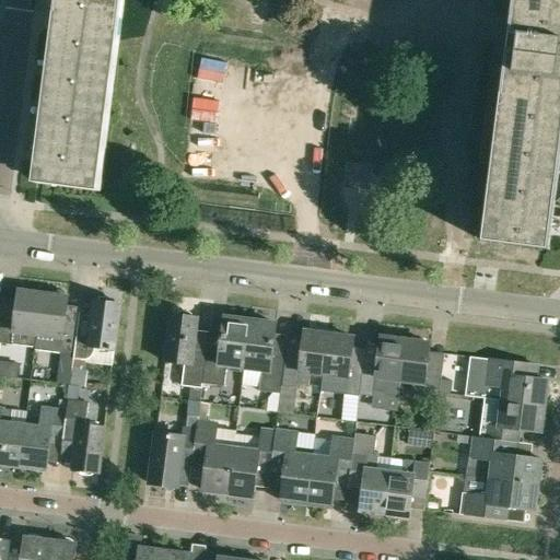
[(59,0),(58,11),(35,183),(43,184),(97,190),(121,0),(59,0)]
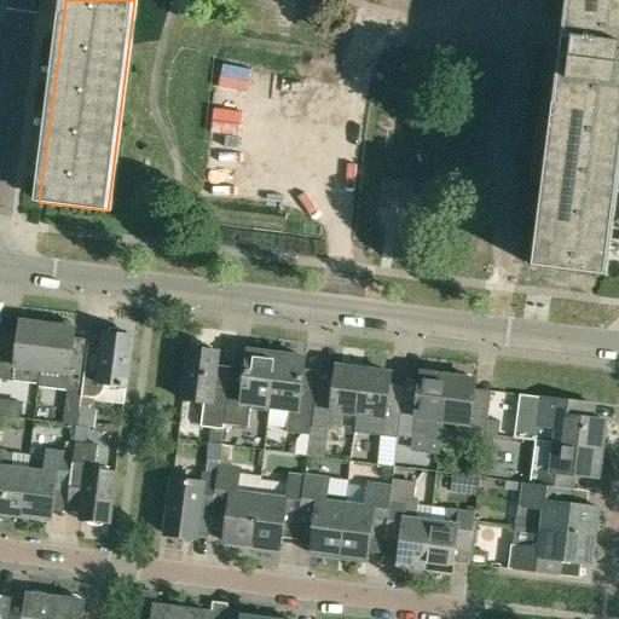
[(539,266),(599,273),(607,275),(618,183),(618,0),(573,0),(568,38),(576,39),(573,55),(547,51),(530,180),(550,183),(539,266)]
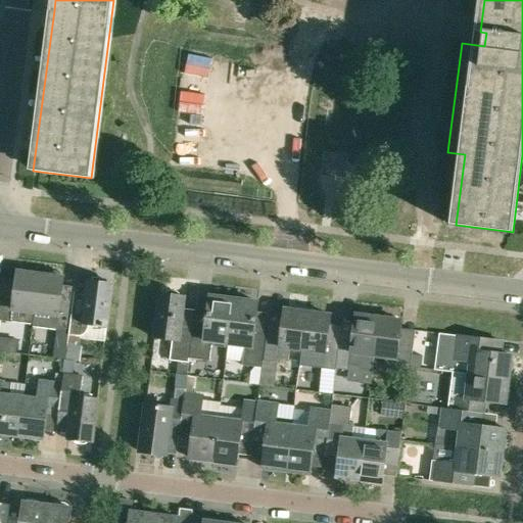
[(0,320),(11,322),(11,321),(33,324),(35,314),(35,312),(40,274),(35,274),(33,270),(24,269),(19,272),(17,271),(16,279),(14,297),(0,295),(0,320)]
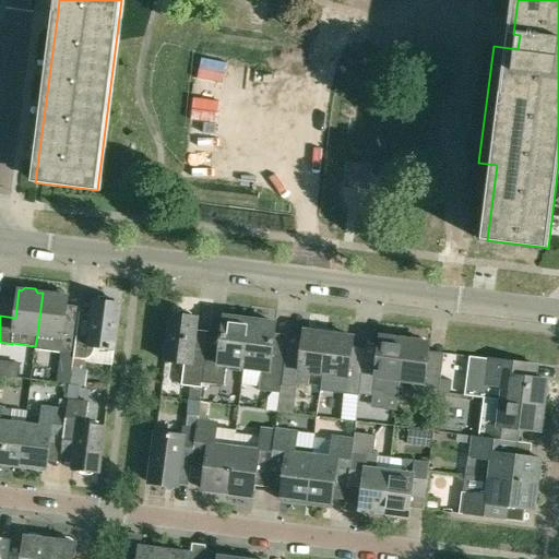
[(35,346),(35,347),(60,351),(61,349),(74,351),(78,325),(64,324),(67,305),(68,296),(63,296),(60,292),(50,290),(47,294),(43,293),(37,333),(37,335),(35,346)]
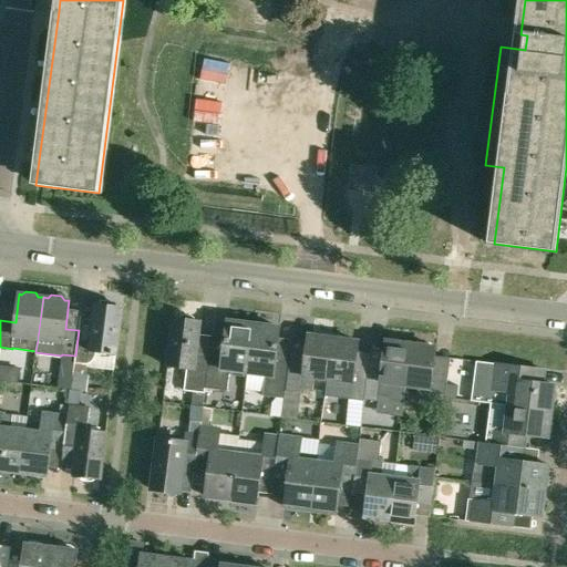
[(75,356),(74,363),(83,363),(86,363),(88,366),(114,369),(116,353),(122,307),(119,307),(101,305),(95,303),(94,318),(81,316),(79,330),(75,356)]
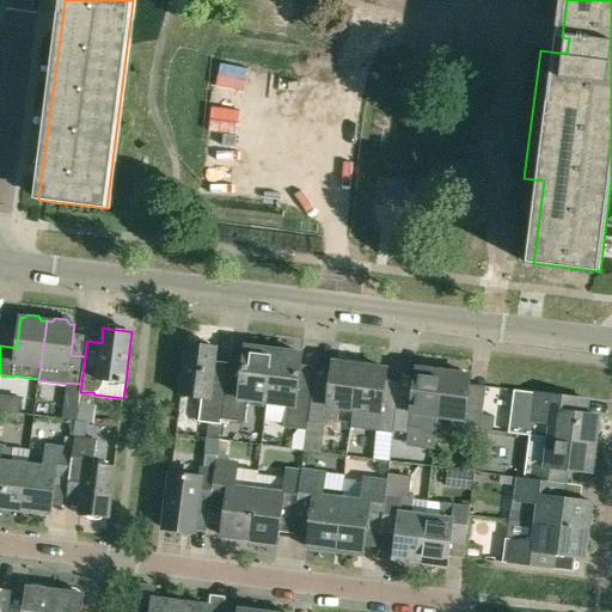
[(220,429),(220,424),(221,418),(226,384),(212,383),(216,347),(210,346),(208,342),(204,341),(200,341),(196,341),(193,343),(188,343),(181,395),(202,398),(199,421),(208,422),(207,438),(219,439),(220,429)]
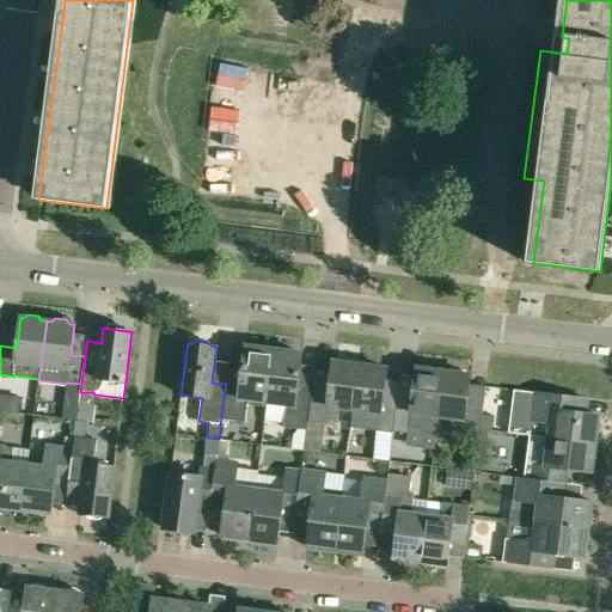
[(226,384),(221,418),(220,424),(220,429),(227,430),(228,420),(245,422),(248,399),(267,402),(274,349),(245,346),(240,379),(227,377),(226,384)]
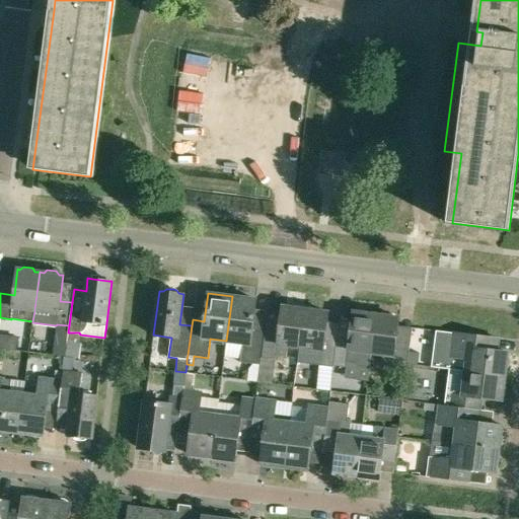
[(261,358),(265,332),(265,328),(252,327),(256,299),(232,296),(226,341),(242,343),(240,362),(260,364),(261,358)]
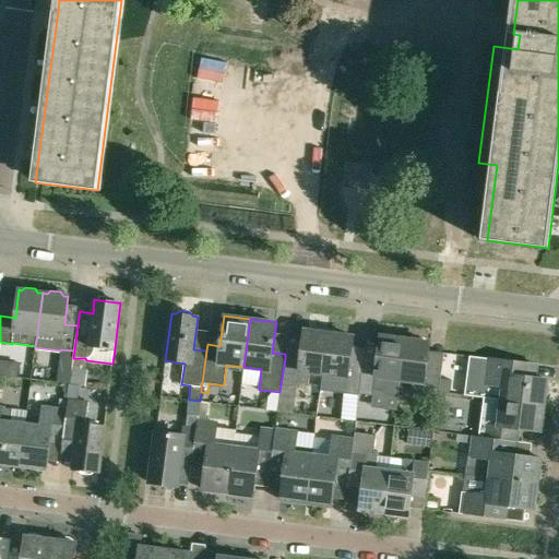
[(310,372),(322,373),(328,329),(320,329),(316,332),(304,330),(299,360),(285,358),(281,385),(296,388),(297,383),(308,384),(310,372)]
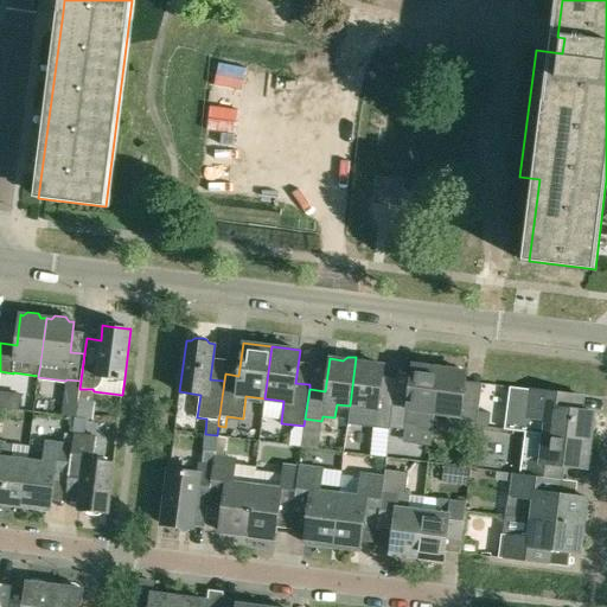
[(390,429),(390,428),(394,400),(379,397),(384,365),(368,363),(364,358),(356,357),(350,406),(364,408),(363,419),(369,427),(390,429)]
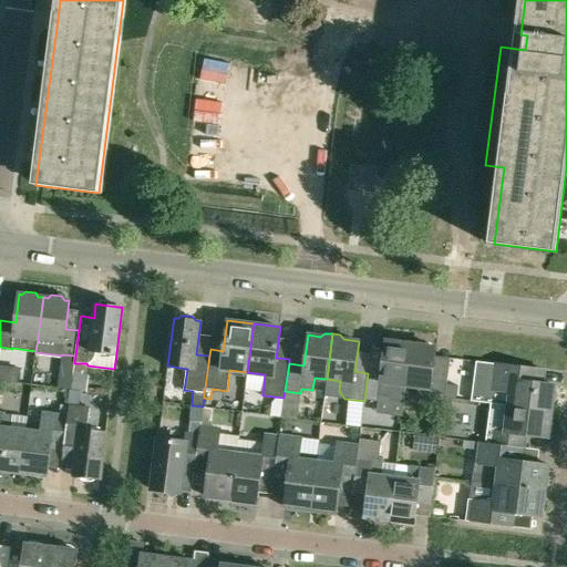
[(379,395),(390,397),(392,400),(404,402),(406,385),(412,344),(385,341),(383,351),(381,371),(368,369),(368,373),(364,400),(378,401),(379,395)]
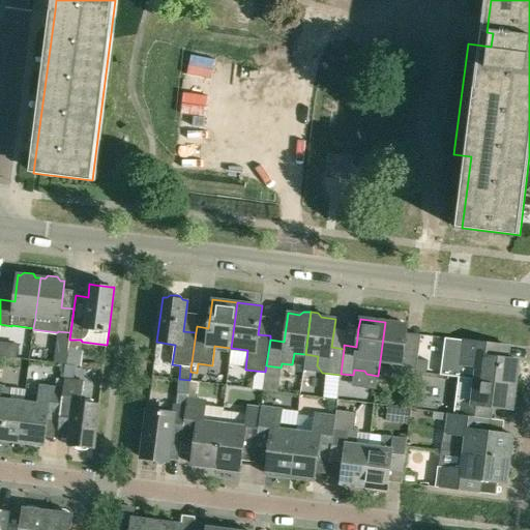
[(404,351),(406,332),(407,324),(385,322),(380,360),(390,361),(389,369),(392,373),(401,374),(401,376),(415,378),(418,353),(404,351)]
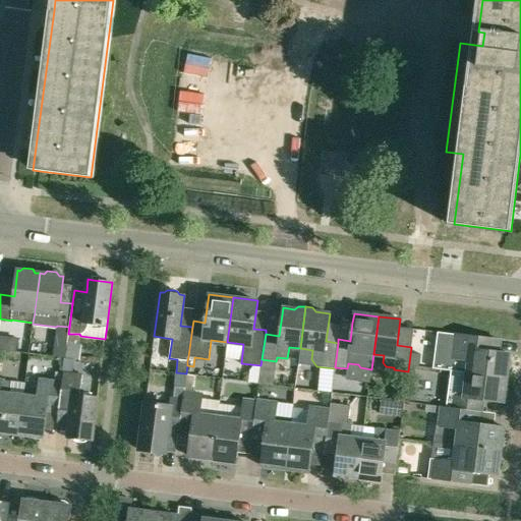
[(469,364),(468,372),(506,378),(507,369),(510,367),(512,365),(512,361),(511,358),(509,356),(509,353),(498,352),(500,340),(454,334),(451,358),(465,360),(469,364)]
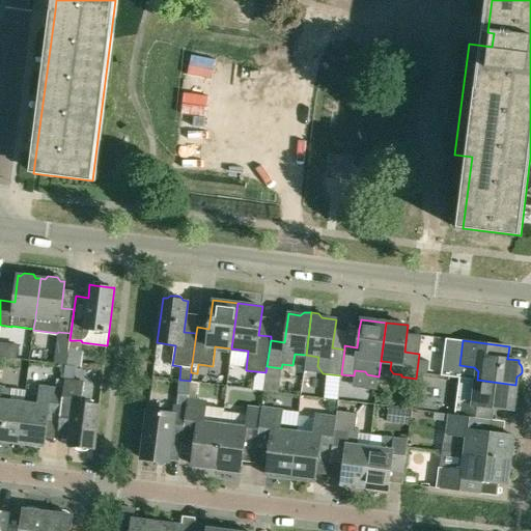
[(10,343),(8,358),(18,358),(19,344),(10,343)]
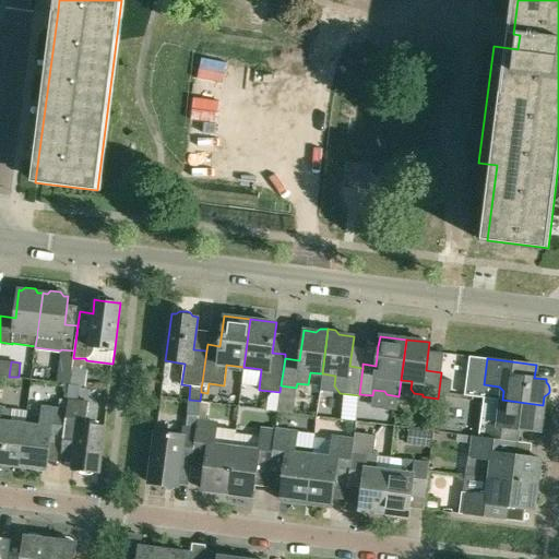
[(87,370),(81,369),(72,368),(70,384),(80,385),(85,387),(87,370)]
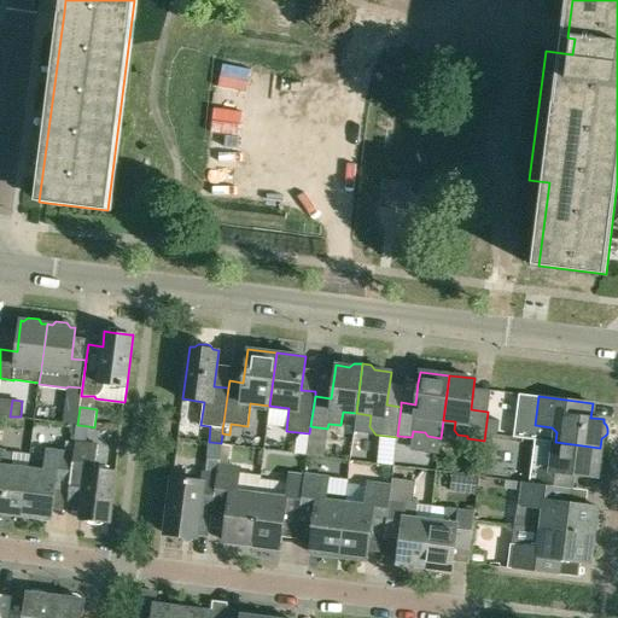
[(54,488),(69,489),(75,442),(66,441),(65,453),(47,450),(45,471),(28,468),(22,516),(51,519),(54,488)]
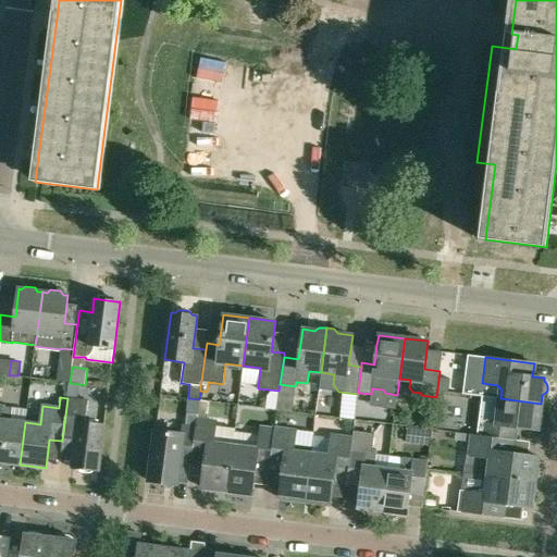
[(62,441),(61,455),(73,456),(72,467),(76,468),(78,471),(83,472),(87,473),(90,472),(94,470),(98,470),(103,424),(85,422),(88,400),(77,399),(76,399),(67,398),(66,409),(63,435),(62,441)]
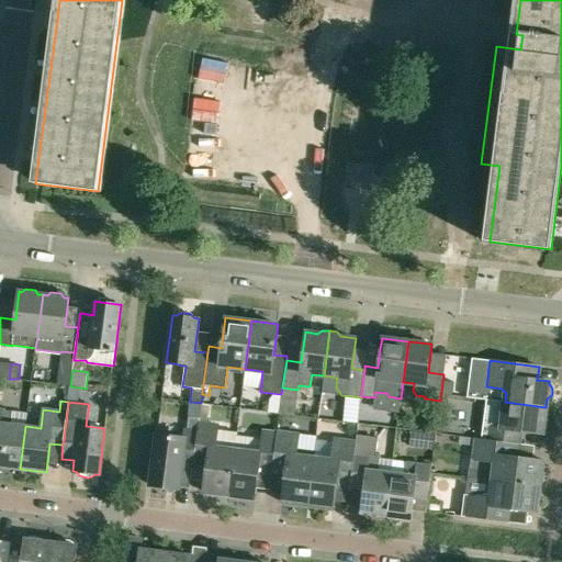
[(201,403),(190,402),(187,402),(186,416),(188,416),(187,428),(184,427),(183,438),(157,435),(150,485),(178,489),(180,468),(192,470),(193,460),(197,431),(199,423),(201,403)]
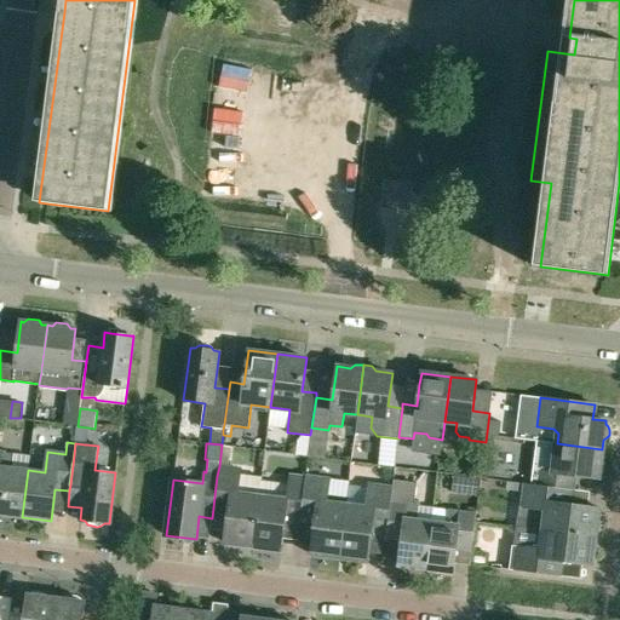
[(601,459),(602,449),(557,443),(555,458),(534,455),(530,484),(568,489),(573,489),(574,475),(598,478),(598,475),(602,472),(604,469),(606,465),(604,461),(601,459)]
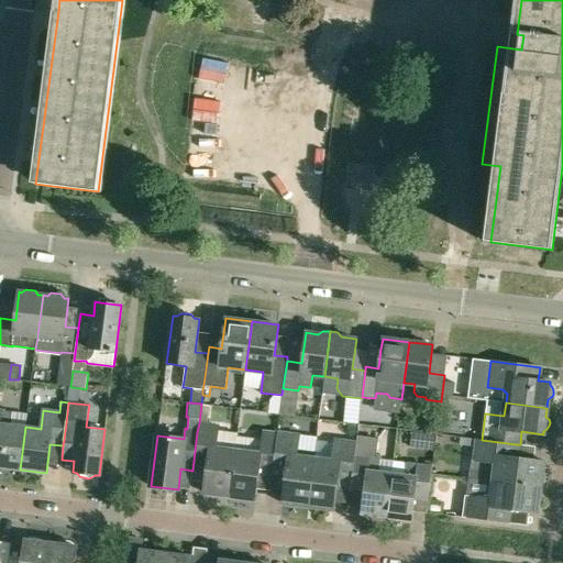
[(0,409),(0,466),(20,470),(25,427),(11,426),(12,411),(0,409)]
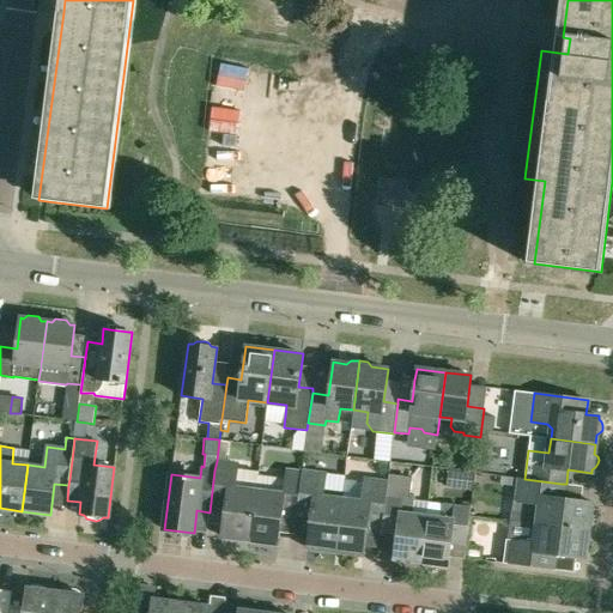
[(222,536),(249,540),(256,490),(235,487),(238,465),(217,461),(214,471),(211,502),(226,504),(222,536)]
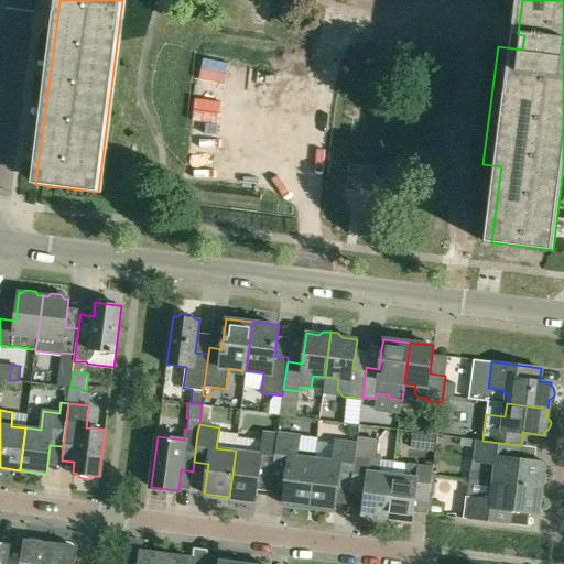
[(273,472),(278,434),(263,433),(260,454),(236,451),(229,497),(257,500),(261,470),(273,472)]
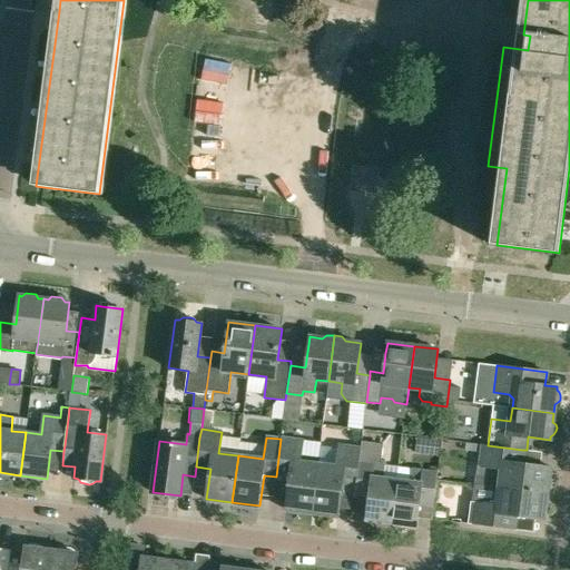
[(281,438),(281,439),(276,477),(276,479),(290,480),(285,509),(312,512),(317,463),(301,461),(303,440),(281,438)]
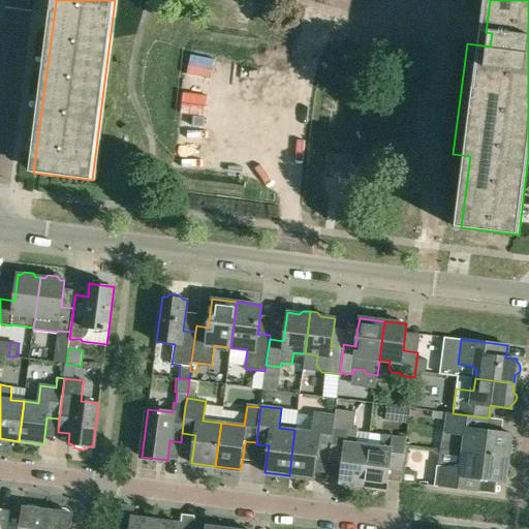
[(407,408),(387,406),(385,419),(406,422),(407,408)]
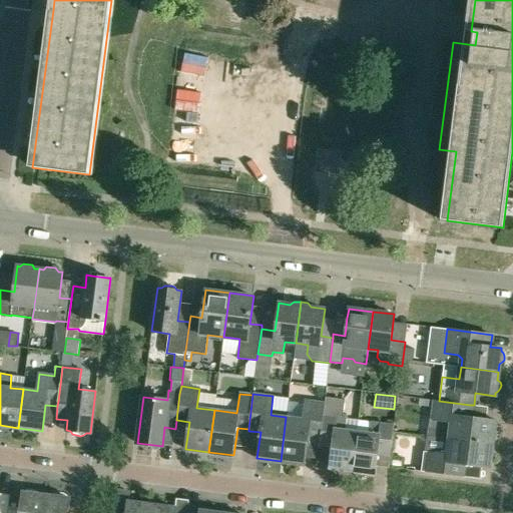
[(326,397),(325,403),(320,440),(320,441),(333,443),(330,467),(352,470),(357,432),(345,430),(347,414),(343,414),(345,399),(326,397)]
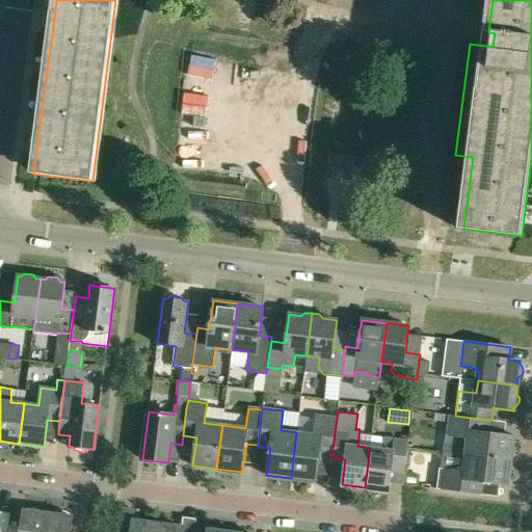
[(319,455),(331,456),(337,418),(316,415),(314,434),(296,432),(291,478),(316,481),(317,474),(319,455)]
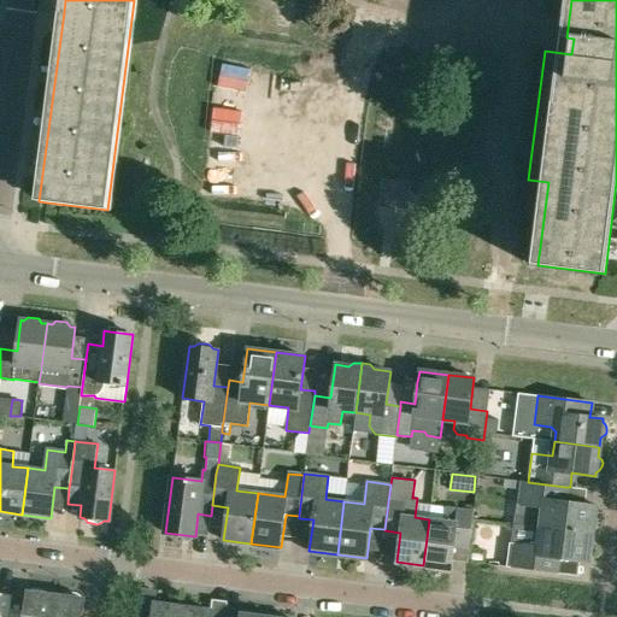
[(565,487),(528,482),(523,481),(517,524),(540,527),(593,534),(597,505),(563,501),(565,487)]
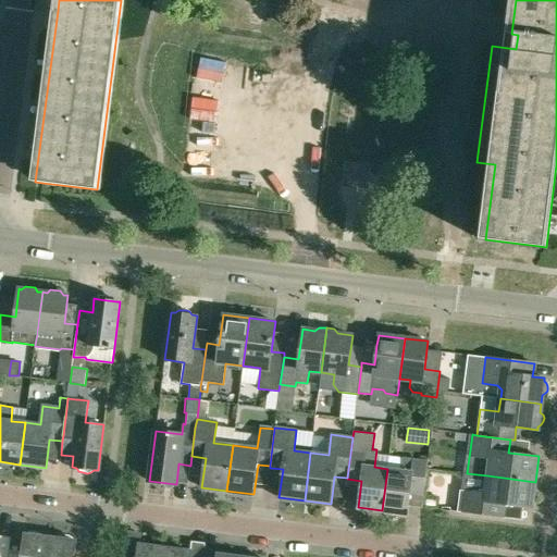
[(407,514),(409,493),(410,484),(424,486),(428,460),(403,457),(400,471),(387,469),(382,510),(407,514)]
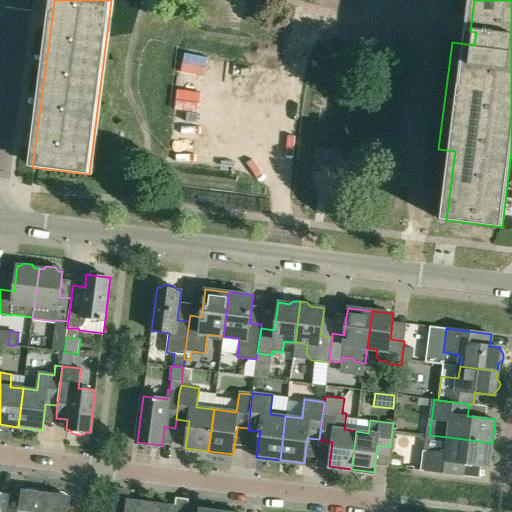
[(420,470),(462,475),(463,463),(489,467),(492,443),(448,437),(446,453),(423,450),(420,470)]
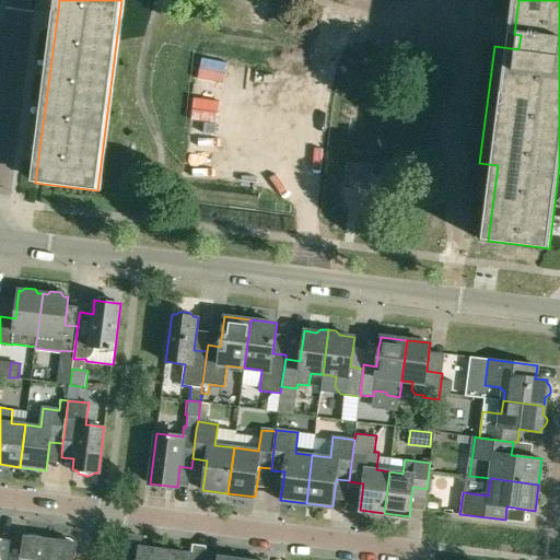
[(441,500),(427,498),(424,510),(440,512),(441,500)]
